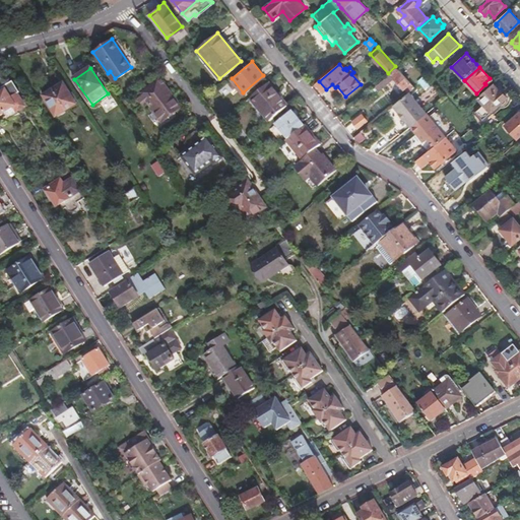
[(381,81),(381,82),(375,86),(375,87),(378,91),(394,77),(404,88),(407,92),(407,91),(408,91),(413,87),(396,69),(384,79),(381,81)]
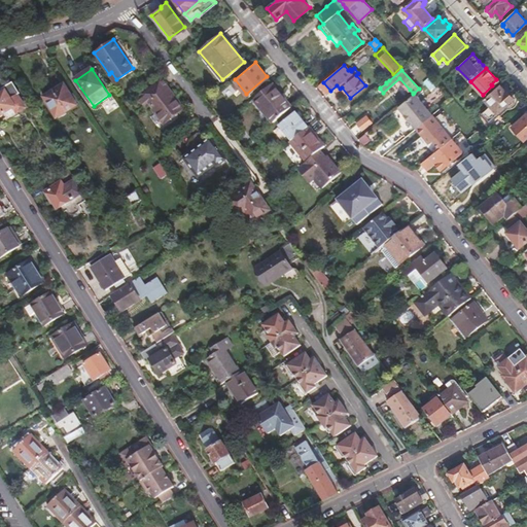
[(430,77),(424,81),(431,94),(437,90),(430,77)]
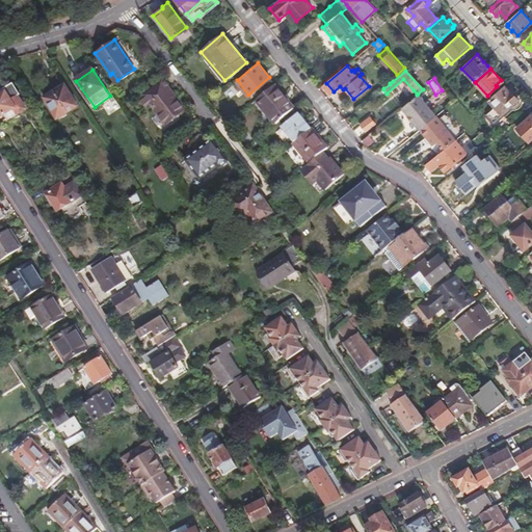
[(164,124),(183,108),(161,79),(139,96),(145,104),(149,102),(164,124)]
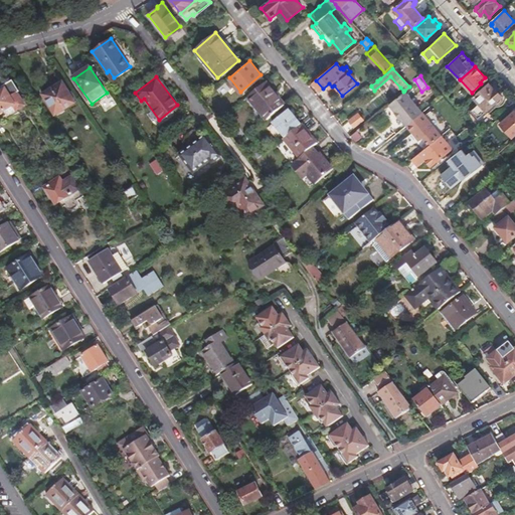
[(0,113),(5,110),(15,104),(19,110),(26,105),(18,92),(20,91),(14,79),(0,87),(0,113)]
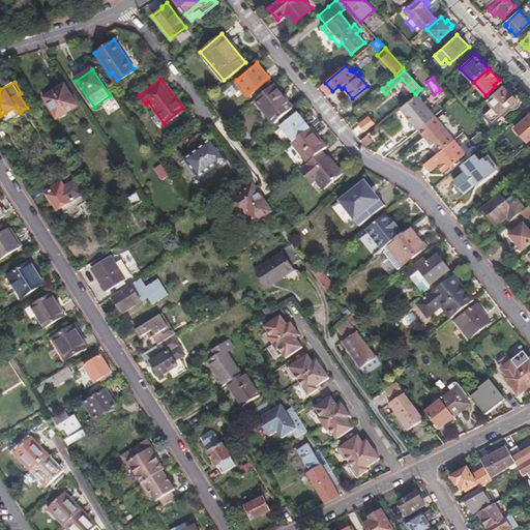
[(293,107),(273,82),(254,98),(273,122),(293,107)]
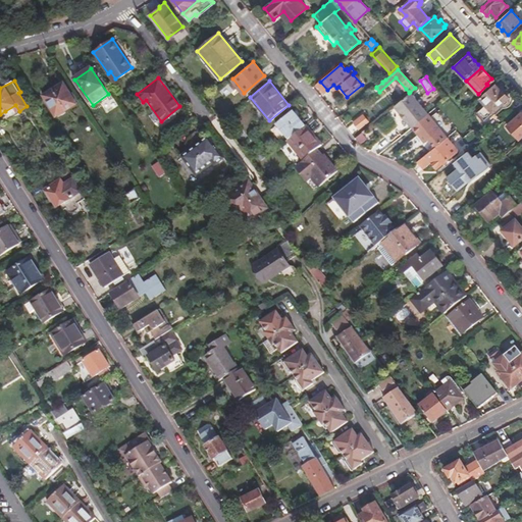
[(46,98),(56,115),(75,104),(64,83),(44,94),(45,96),(43,97),(44,99),(46,98)]
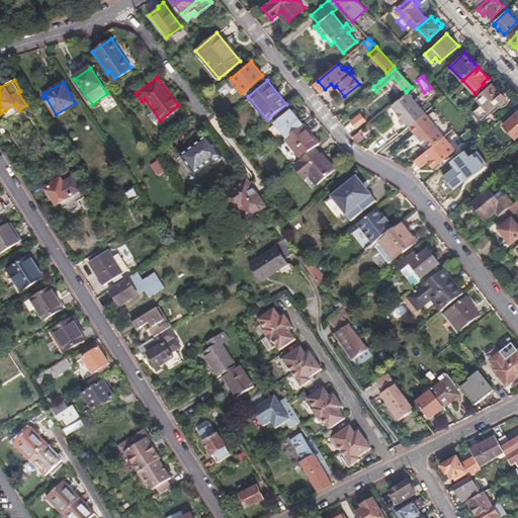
[(478,126),(492,113),(499,106),(504,105),(507,102),(508,99),(505,96),(498,89),(497,90),(491,84),(477,97),(482,103),(473,111),(481,118),(476,124),(478,126)]
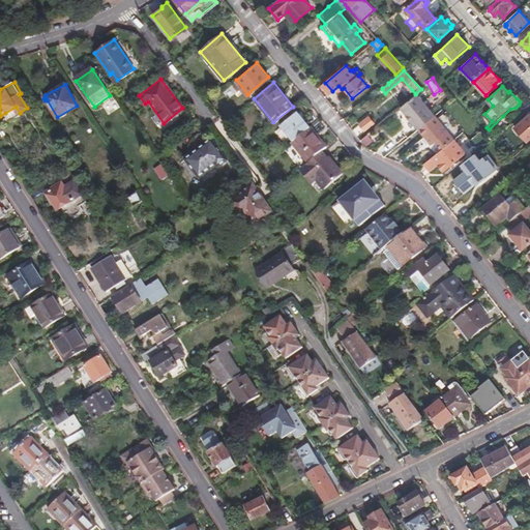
[(415,94),(399,108),(417,129),(435,116),(415,93),(415,94)]
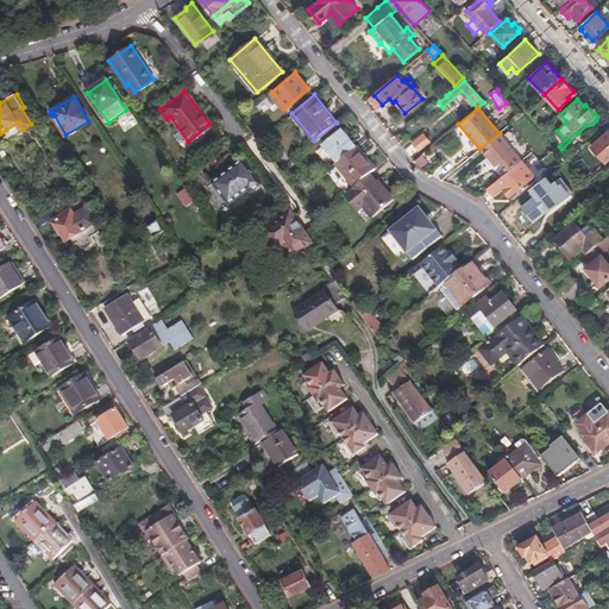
[(118,118),(121,131),(133,126),(130,113),(118,118)]
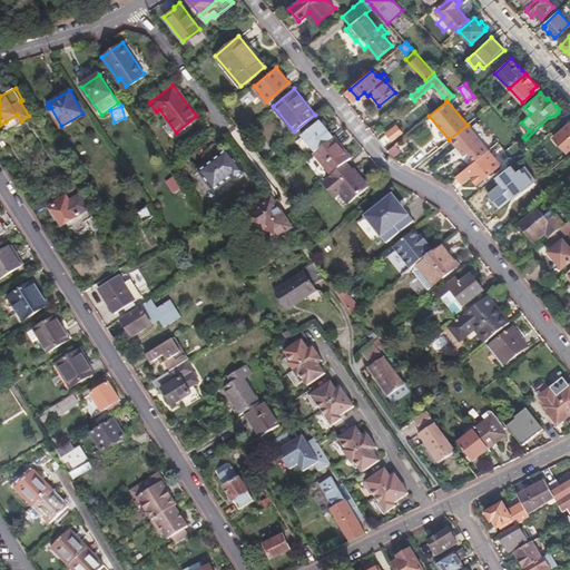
[(315,150),(332,136),(318,120),(302,135),(315,150)]
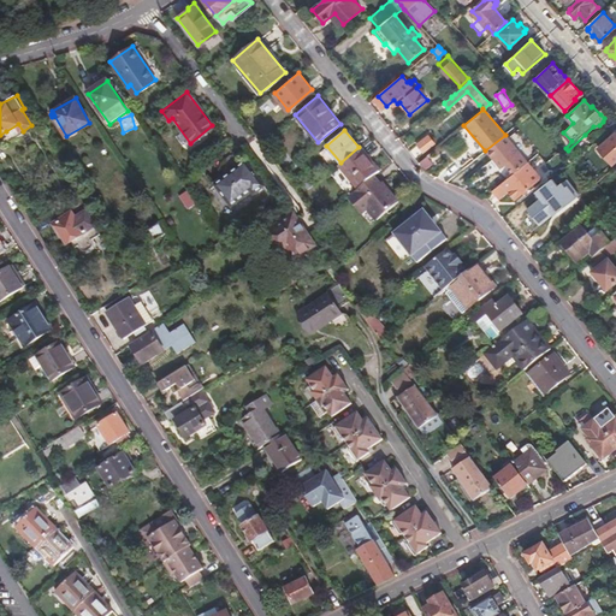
[(615,132),(599,148),(604,153),(602,154),(605,158),(608,157),(615,164),(615,161),(615,132)]
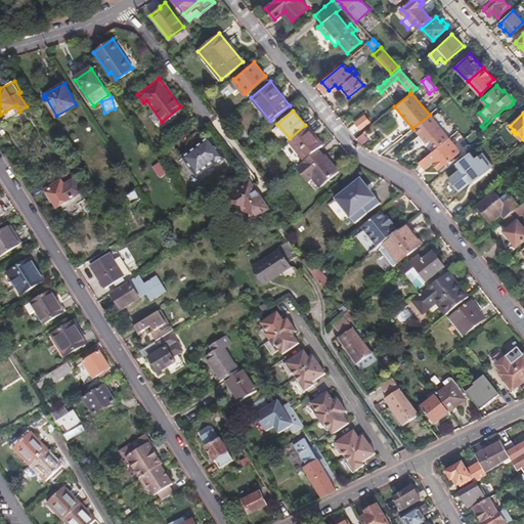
[(363,115),(354,123),(360,129),(369,122),(363,115)]
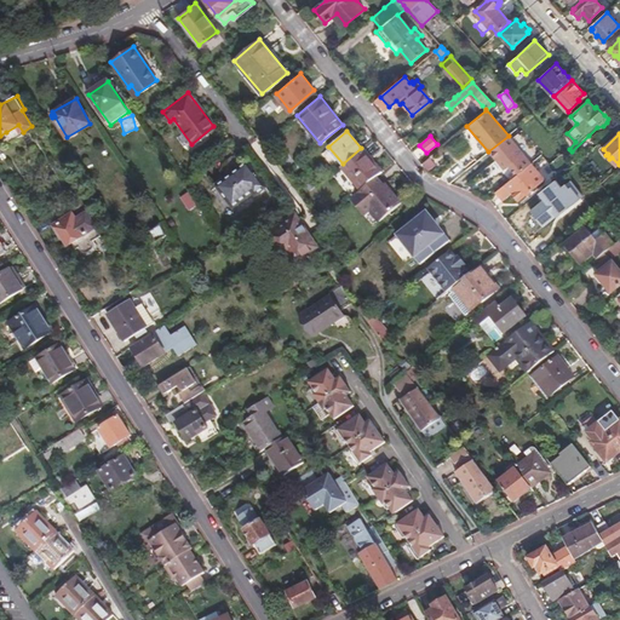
[(509,136),(488,151),(504,170),(510,165),(517,173),(530,162),(509,136)]
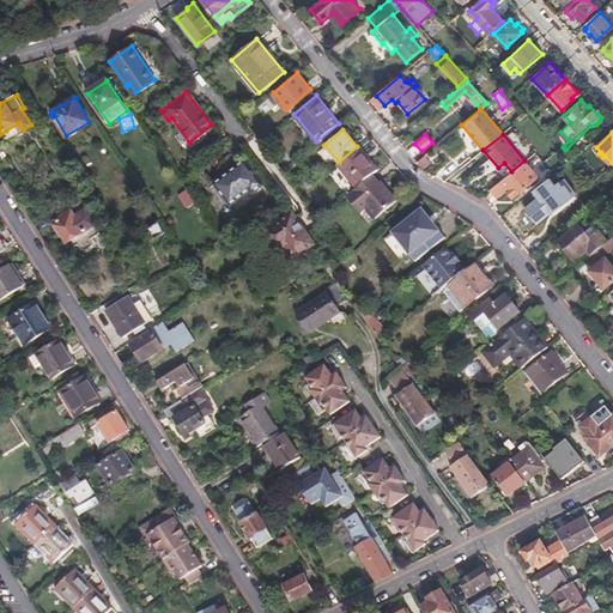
[(582,134),(565,150),(574,159),(590,145),(582,134)]
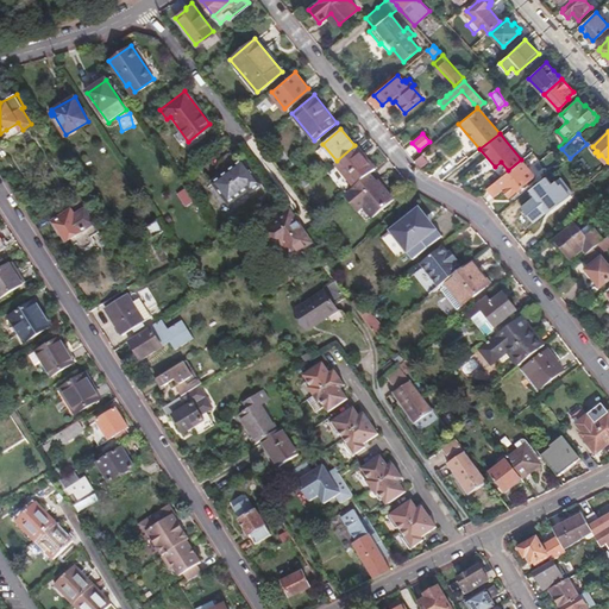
[(374,168),(355,145),(337,161),(333,162),(352,186),(369,173),(374,168)]
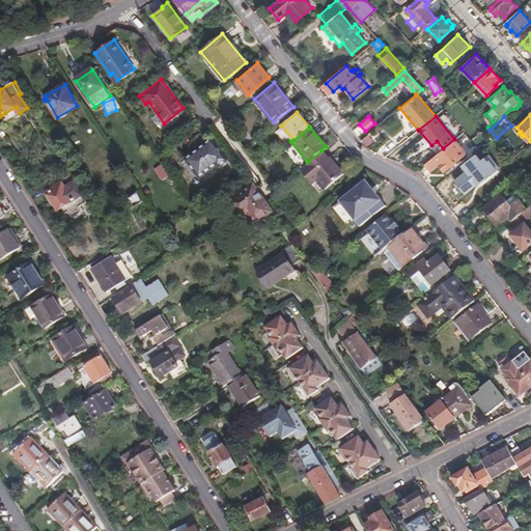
[(363,140),(369,146),(374,141),(369,134),(363,140)]
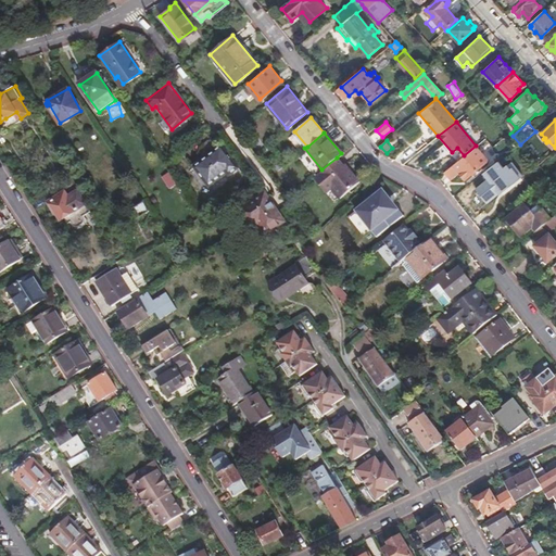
[(476,146),(464,155),(444,172),(450,179),(458,173),(465,179),(488,161),(476,146)]
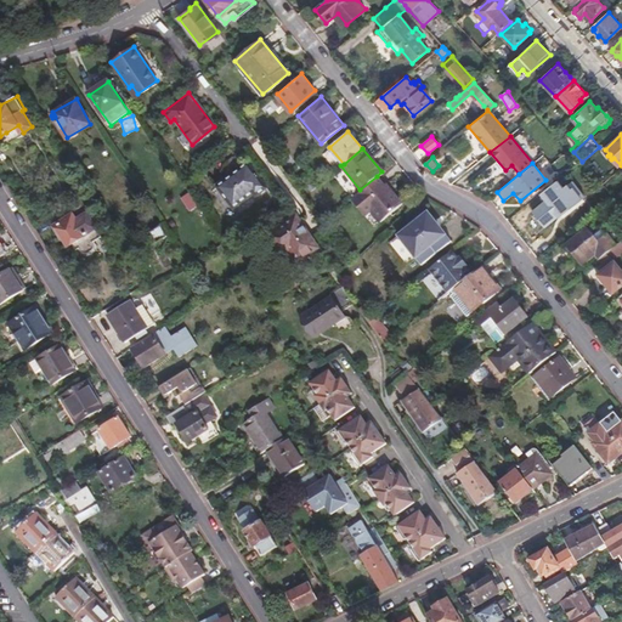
[(264,190),(246,164),(214,185),(228,208),(249,194),(253,198),(264,190)]
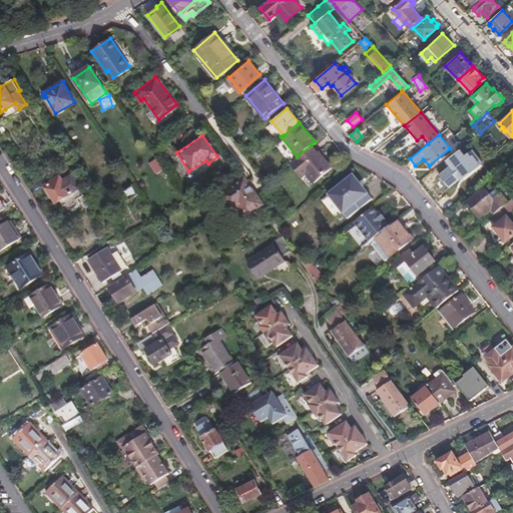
[(322,158),(311,145),(297,156),(289,163),(300,177),(305,173),(313,183),(332,167),(324,158),(322,158)]
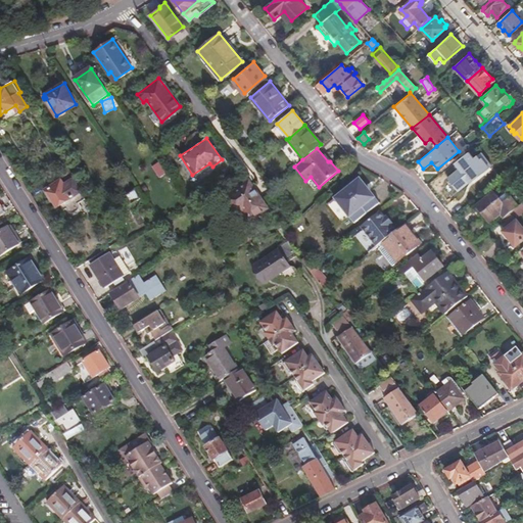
[(469,152),(455,163),(460,169),(447,178),(459,191),(470,182),(470,183),(491,167),(481,152),(474,158),(469,152)]
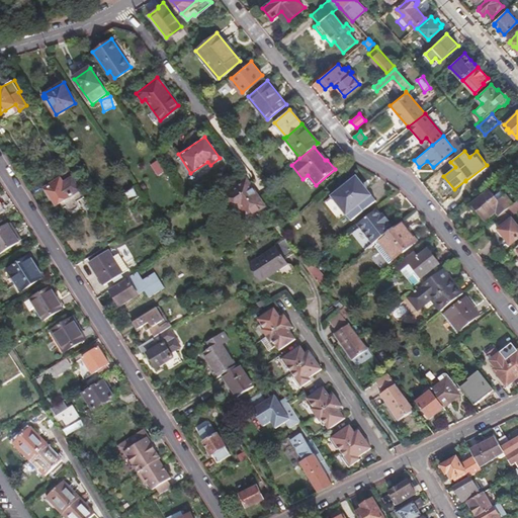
[(71,160),(58,169),(62,175),(45,186),(47,190),(46,191),(50,197),(52,196),(56,203),(59,201),(61,205),(63,204),(65,207),(71,210),(78,205),(79,199),(78,197),(82,194),(71,176),(78,172),(71,160)]
